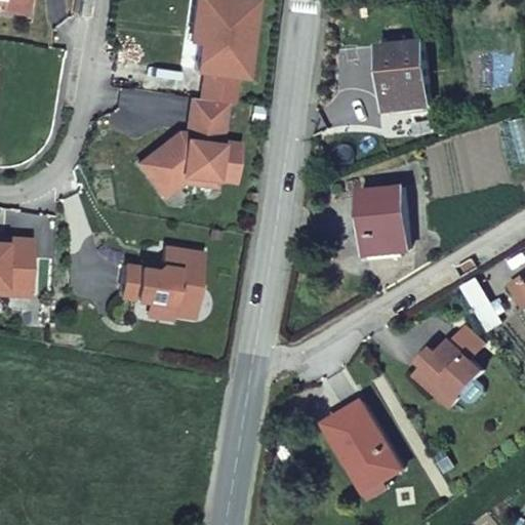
[(0,0),(0,5),(34,9),(34,0),(0,0)]
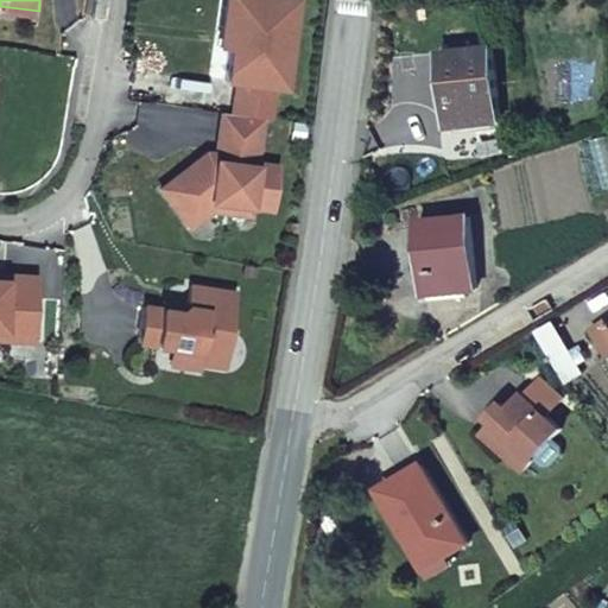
[(222,48),(234,49),(229,84),(235,86),(278,90),(291,92),(302,0),(227,0),(226,18),(222,48)]
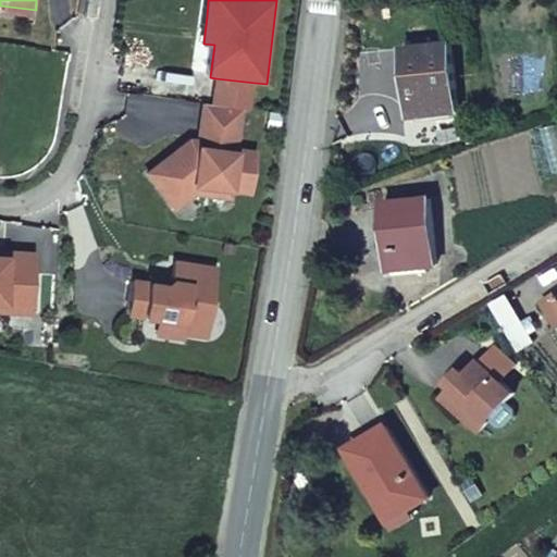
[(410,118),(457,112),(450,46),(403,50),(410,118)]
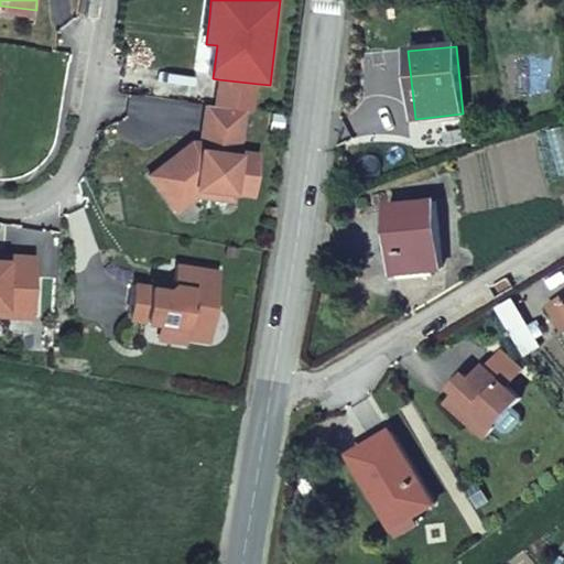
[(218,79),(216,105),(247,109),(255,109),(258,84),(218,79)]
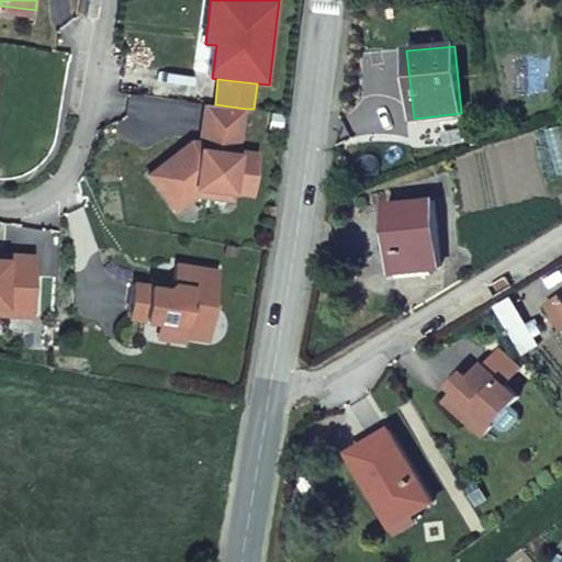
[(215,104),(204,103),(201,139),(192,138),(170,156),(148,173),(177,213),(197,197),(234,202),(235,194),(255,195),(260,154),(243,150),(246,109),(215,104)]
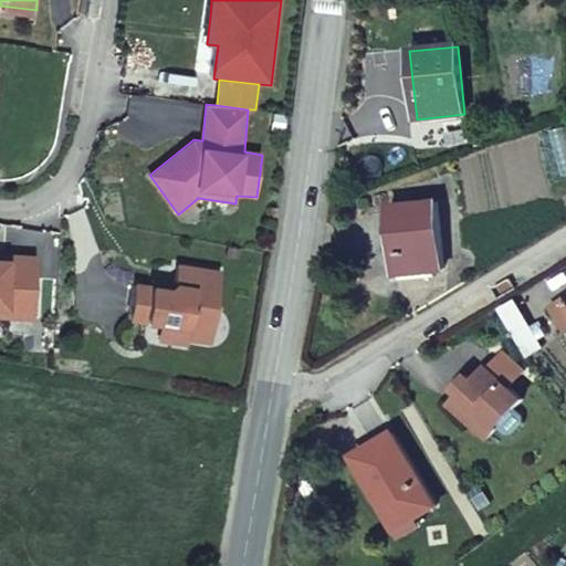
[(443,269),(436,202),(388,208),(397,274),(443,269)]
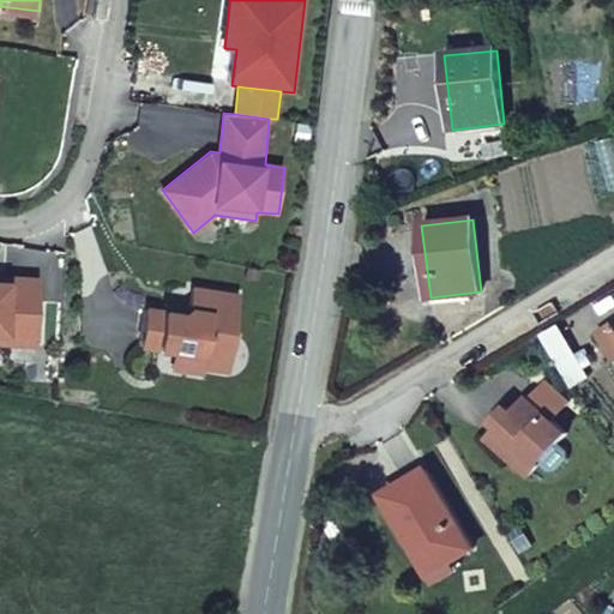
[(0,343),(37,345),(41,277),(0,275),(0,343)]
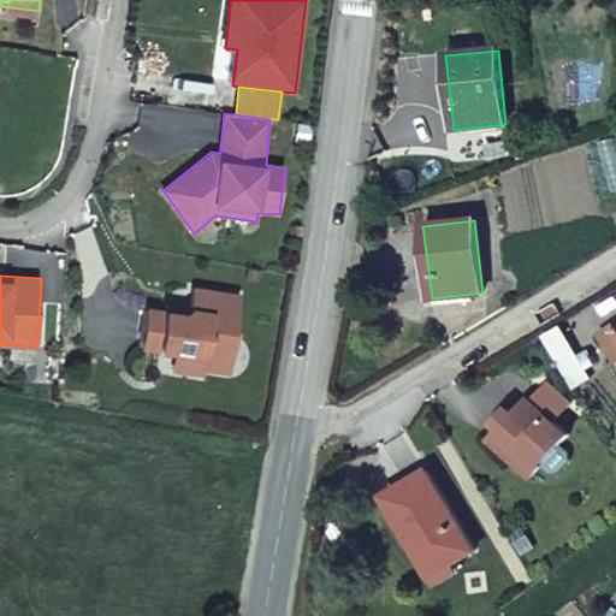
[(141,329),(138,348),(177,353),(175,372),(205,377),(206,369),(231,373),(242,294),(191,286),(189,307),(166,303),(165,312),(144,308),(141,329)]
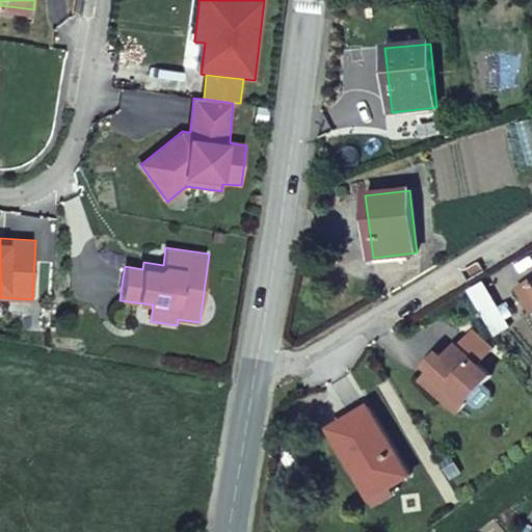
[(531,312),(531,285),(530,281),(517,289),(531,312)]
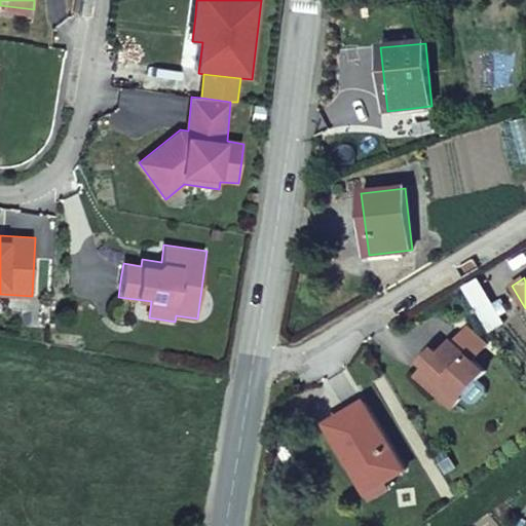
[(422,360),(424,362),(449,384),(439,396),(452,407),(464,395),(457,388),(466,378),(479,378),(486,370),(451,340),(441,352),(434,347),(422,360)]
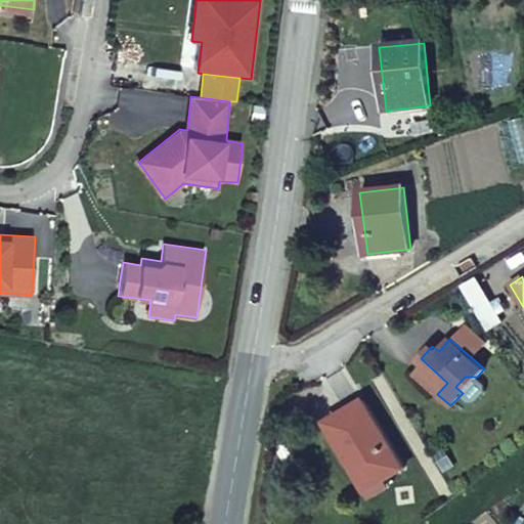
[(447,383),(423,360),(412,372),(437,394),(447,383)]
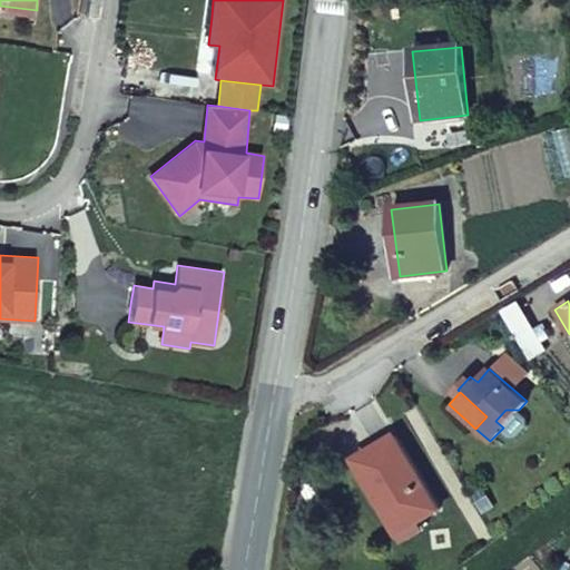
[(394,436),(355,459),(399,533),(439,510),(394,436)]
